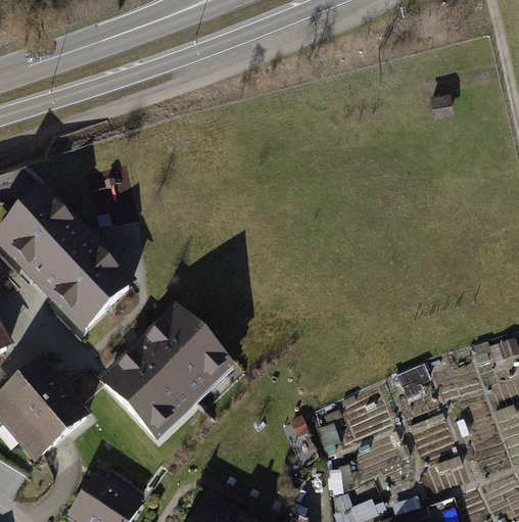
[(39,197),(0,235),(0,248),(80,331),(126,286),(39,197)]
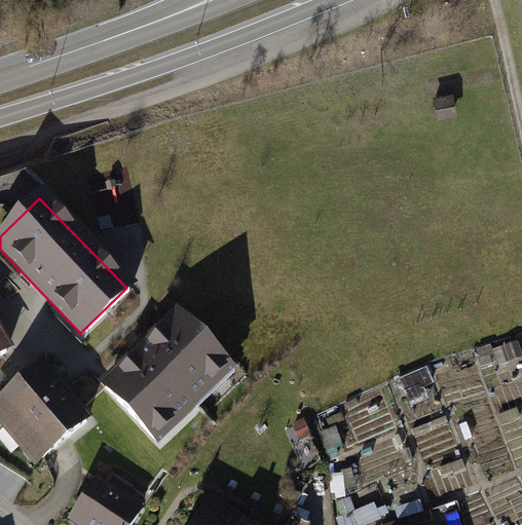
[(230,372),(177,315),(101,387),(154,443),(230,372)]
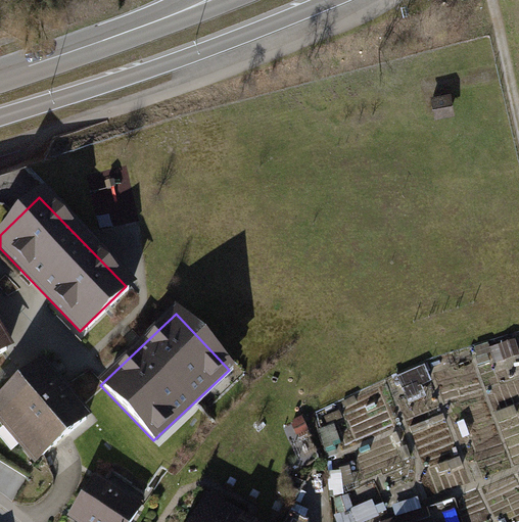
[(0,359),(12,351),(0,331),(0,359)]
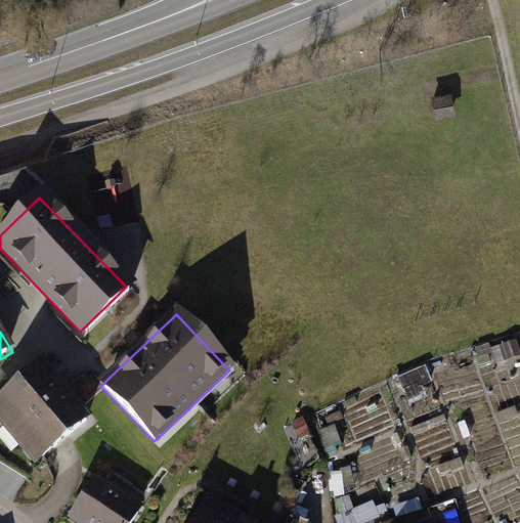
[(0,420),(31,460),(83,419),(38,362),(0,393),(0,420)]
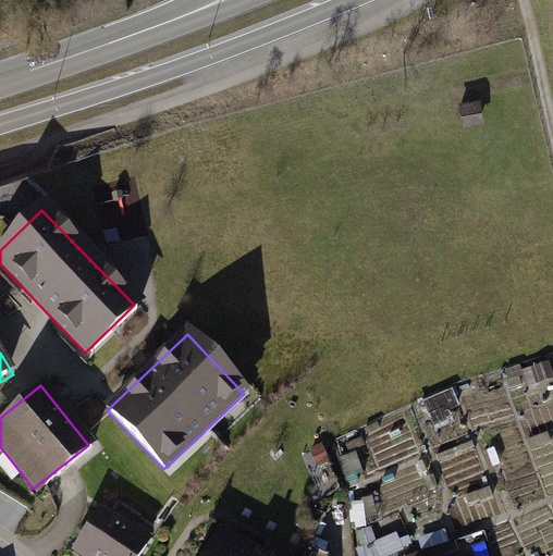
[(71,546),(85,555),(136,555),(146,541),(96,507),(71,546)]
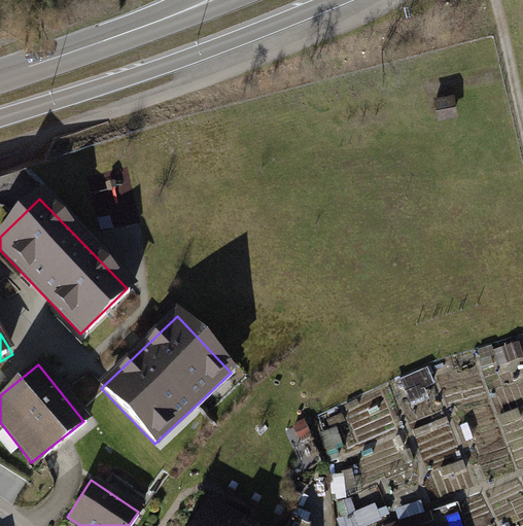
[(340,525),(354,525),(382,515),(376,500),(337,517),(340,525)]
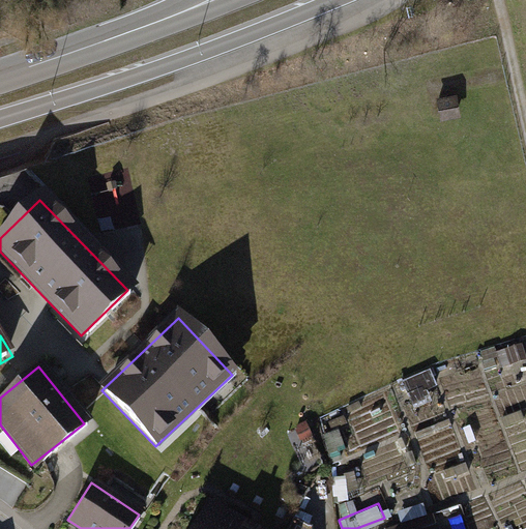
[(188,528),(225,528),(197,515),(188,528)]
